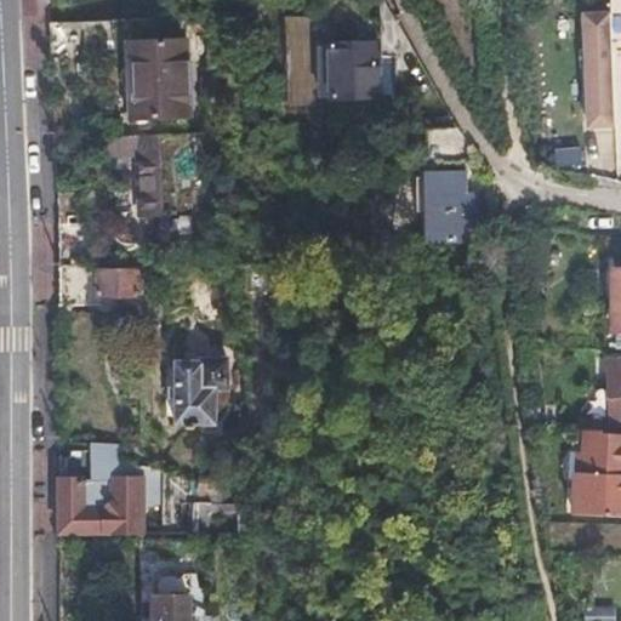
[(574,11),(577,129),(614,127),(610,10),(574,11)]
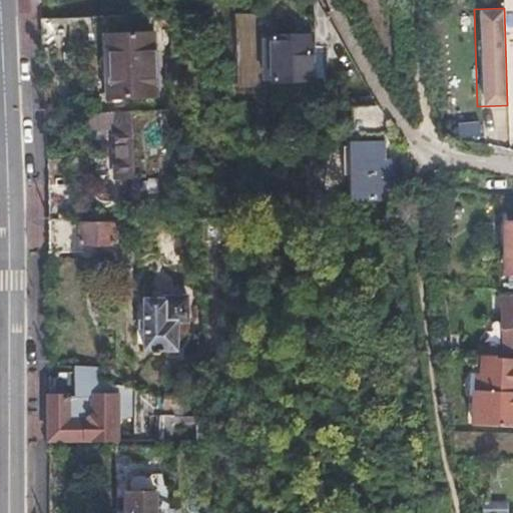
[(73,51),(73,20),(46,20),(47,52),(73,51)]
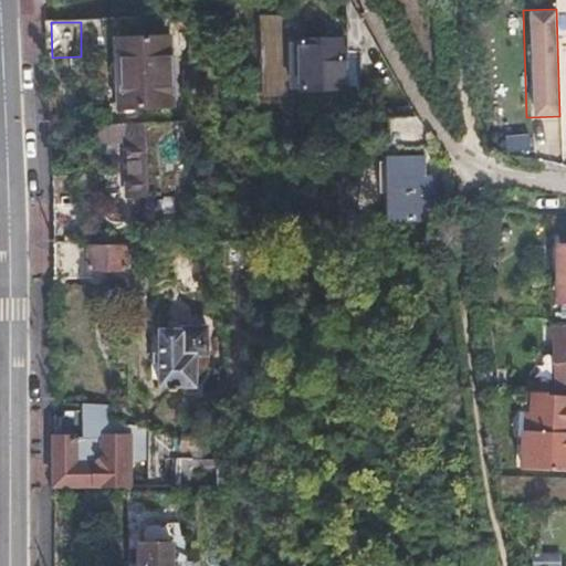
[(178,105),(176,34),(124,34),(125,71),(129,71),(130,105),(178,105)]
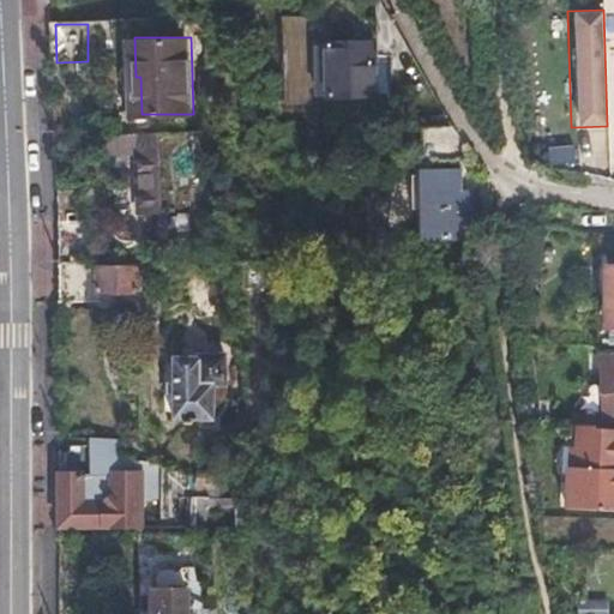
[(375,96),(374,43),(329,43),(330,96),(375,96)]
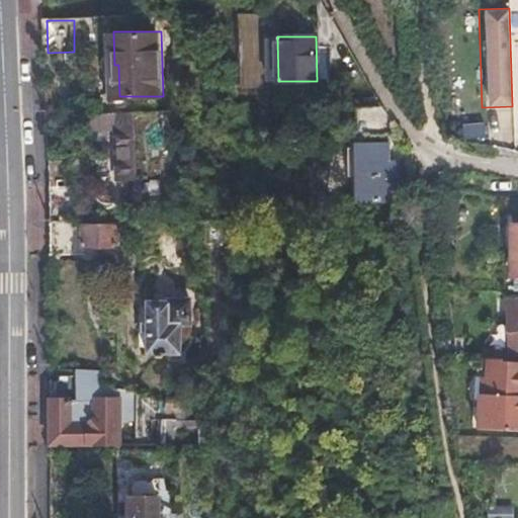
[(157,195),(155,112),(119,113),(120,180),(136,180),(137,195),(157,195)]
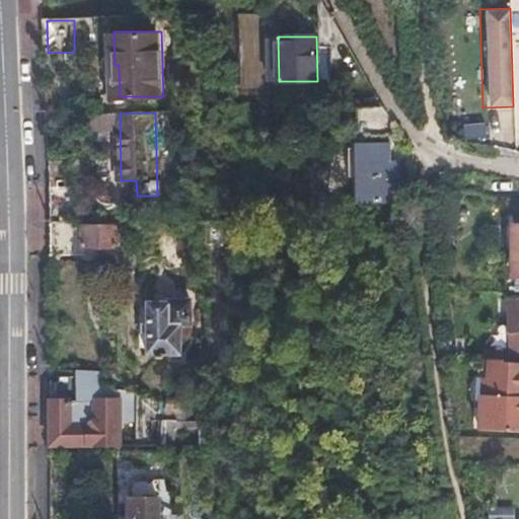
[(460,124),(460,140),(486,139),(485,123),(460,124)]
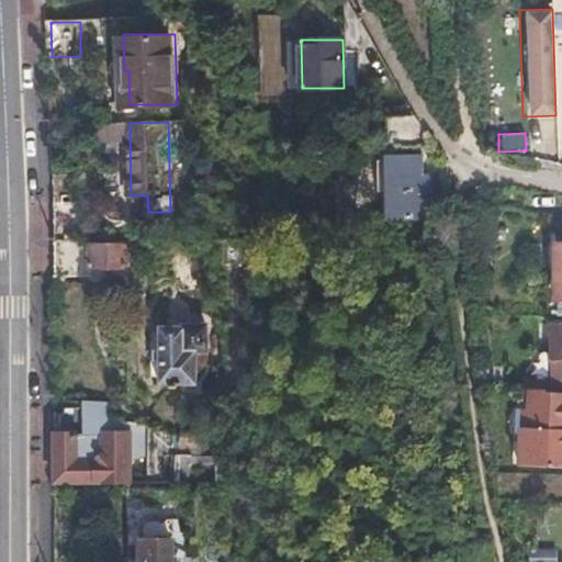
[(433,218),(431,177),(422,176),(422,157),(389,157),(390,218),(433,218)]
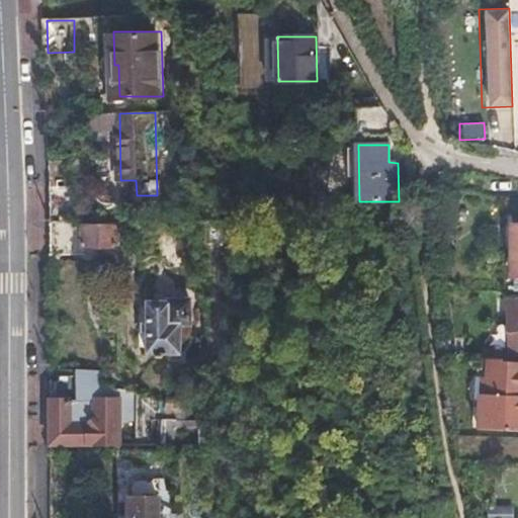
[(80,225),(80,189),(49,189),(50,258),(85,257),(85,248),(85,247),(117,247),(117,228),(86,229),(86,225),(80,225)]
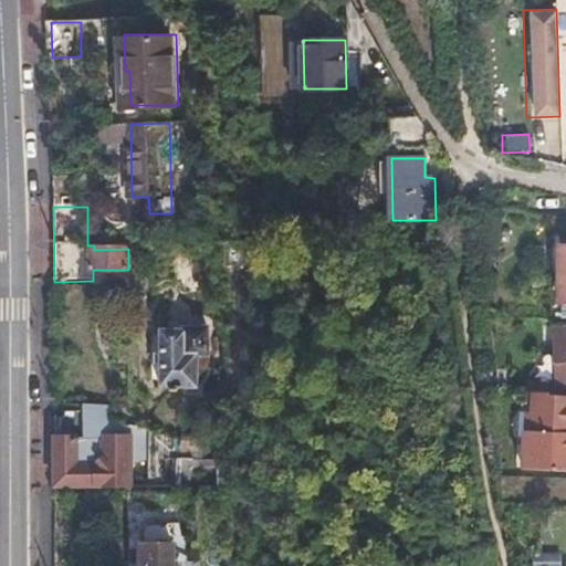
[(200,386),(200,353),(210,352),(210,327),(161,327),(163,386),(200,386)]
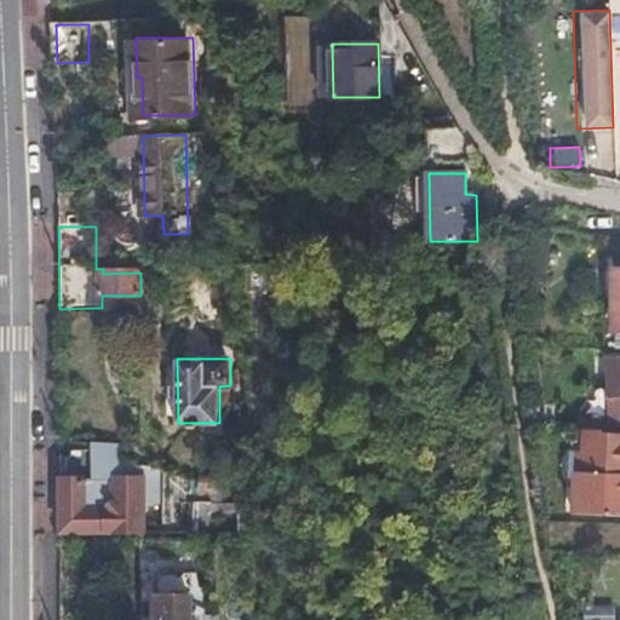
[(619,365),(609,365),(608,371),(607,373),(608,419),(598,419),(598,429),(619,430),(619,365)]
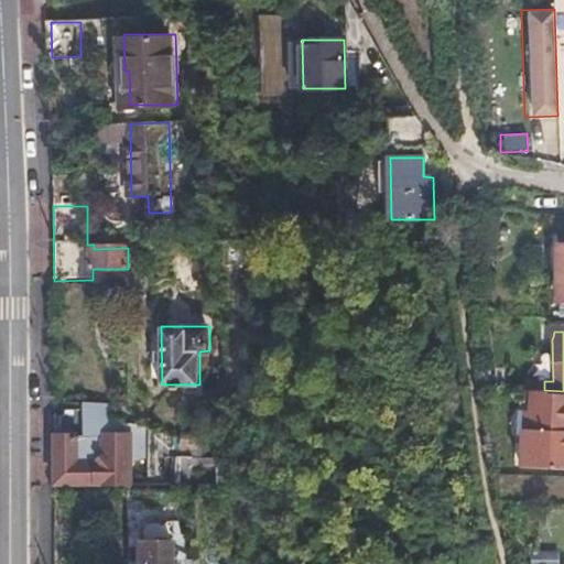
[(563,391),(544,390),(535,390),(535,402),(523,402),(521,437),(517,437),(516,464),(563,467),(563,391)]
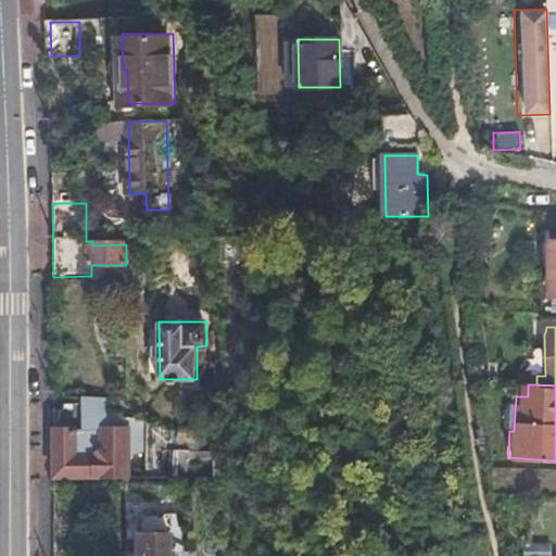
[(126,476),(126,414),(109,413),(110,402),(109,397),(75,396),(74,425),(53,425),(53,478),(126,476)]
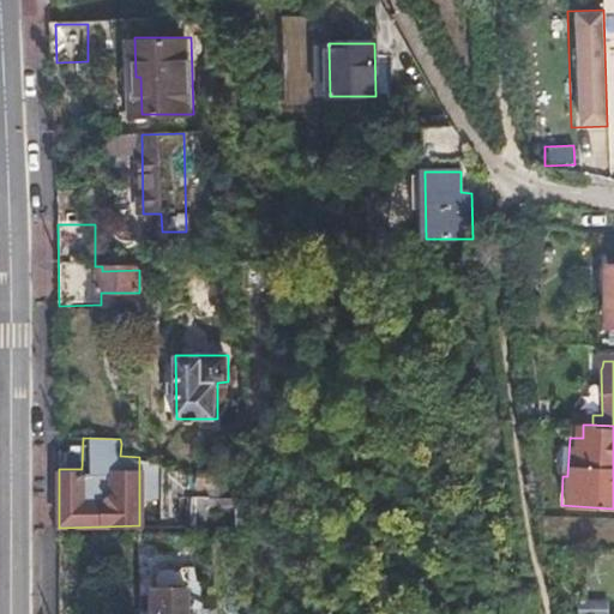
[(194,613),(196,597),(190,597),(190,565),(158,564),(156,613),(194,613)]
